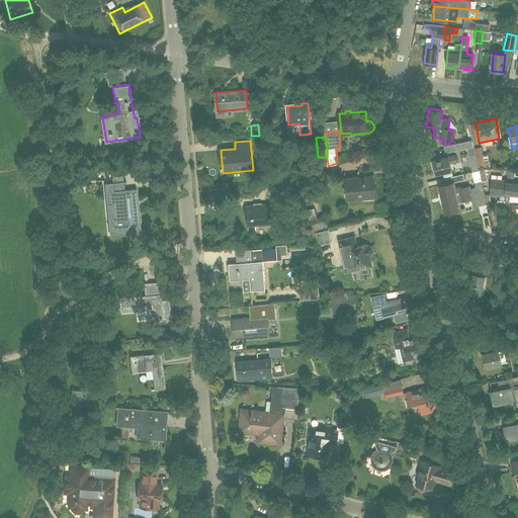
[(454,151),(463,149),(462,143),(453,145),(454,151)]
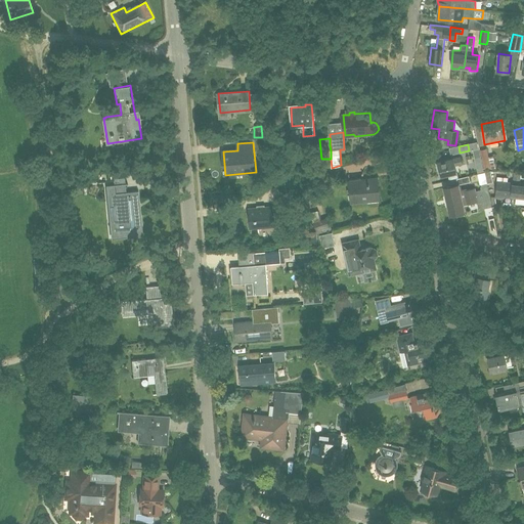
[(480,155),(484,171),(490,169),(491,170),(495,169),(493,158),(488,159),(486,148),(481,149),(481,150),(480,150),(481,155),(480,155)]
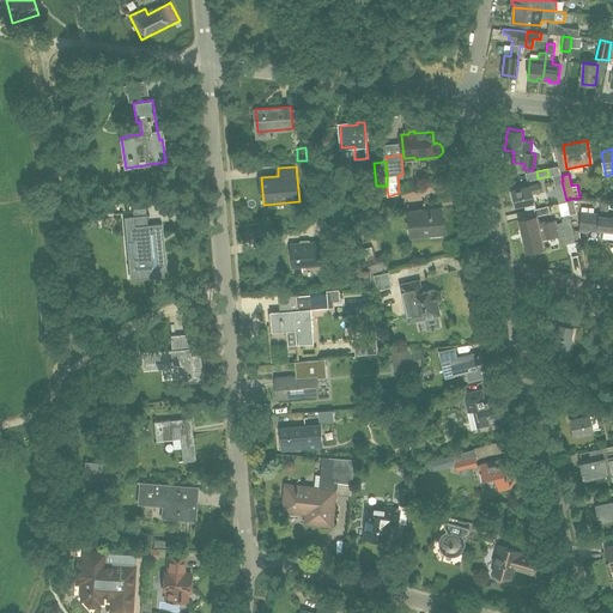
[(534,201),(533,193),(541,192),(539,184),(532,186),(532,184),(513,189),(515,195),(511,198),(513,204),(516,205),(517,206),(526,204),(534,201)]
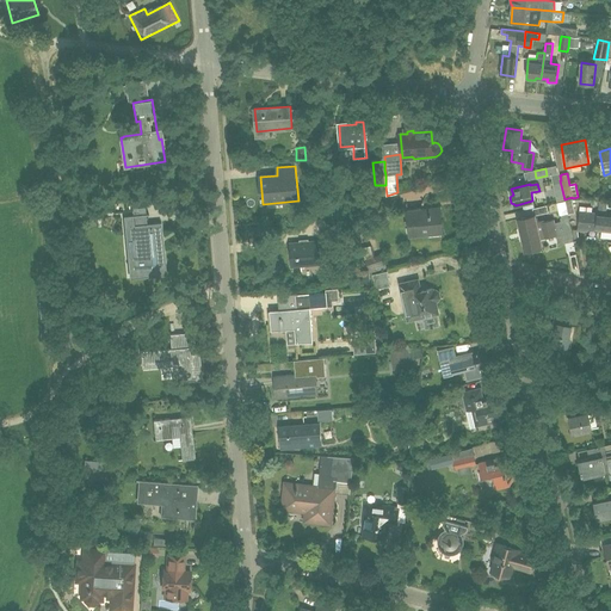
[(597,229),(598,214),(591,213),(591,208),(579,207),(579,210),(580,211),(578,229),(588,230),(588,229),(597,229)]
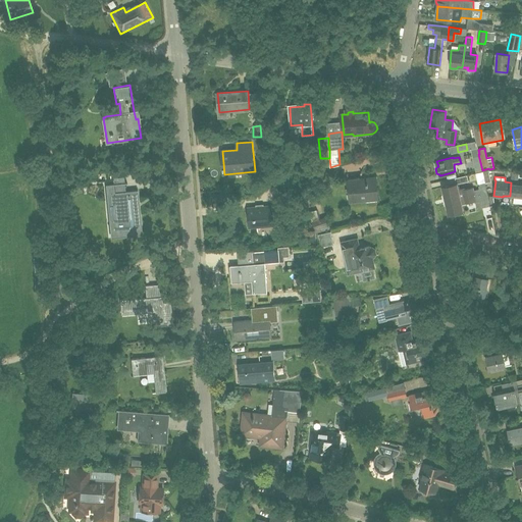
[(350,202),(378,199),(376,177),(348,179),(350,202)]
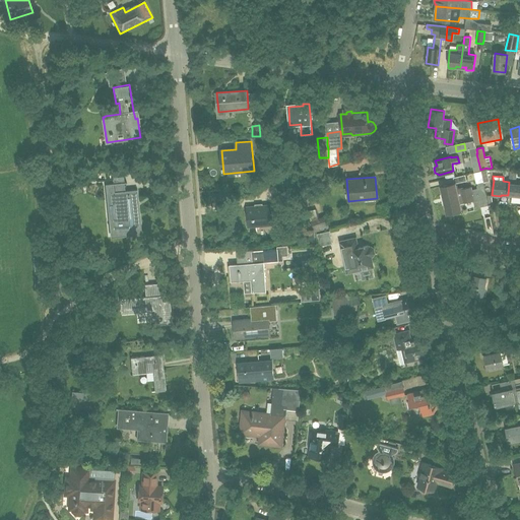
[(519,181),(515,181),(515,182),(509,182),(508,195),(519,196),(519,181)]
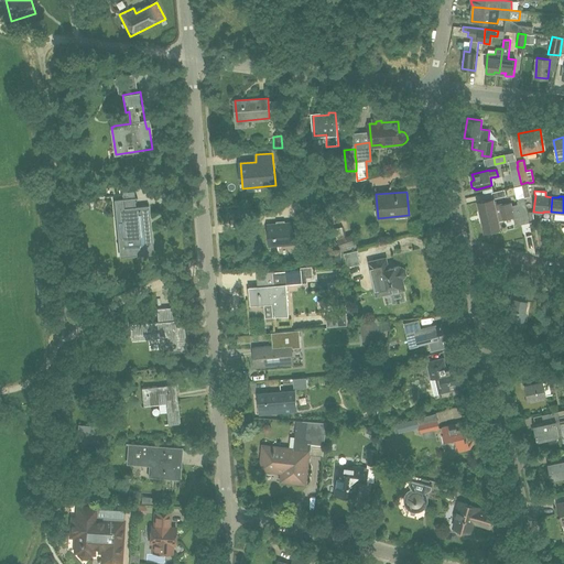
[(123,208),(122,199),(123,199),(123,198),(114,199),(116,220),(123,219),(126,235),(127,253),(152,250),(150,231),(148,231),(147,217),(150,217),(149,206),(136,207),(123,208)]
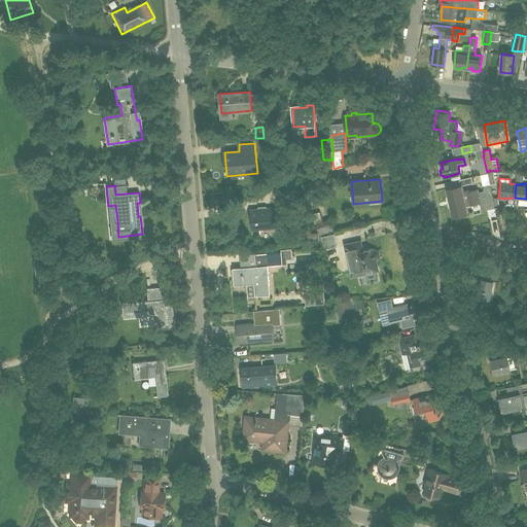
[(450,203),(492,194),(490,185),(485,186),(483,188),(484,191),(479,192),(478,189),(469,191),(469,190),(462,191),(461,185),(447,188),(450,203)]
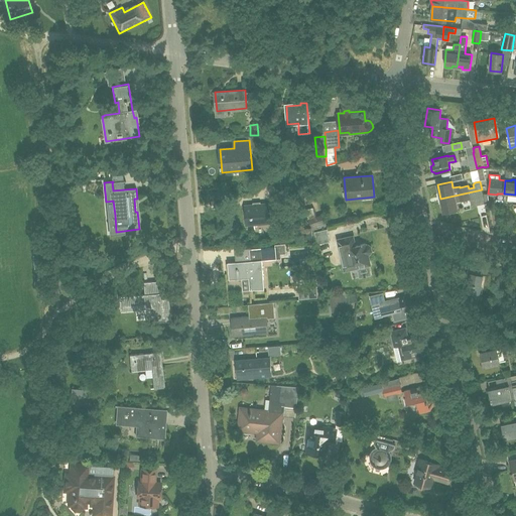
[(482,189),(440,199),(443,213),(458,210),(457,204),(461,203),(461,202),(470,200),(470,201),(476,200),(477,206),(485,204),(482,189)]
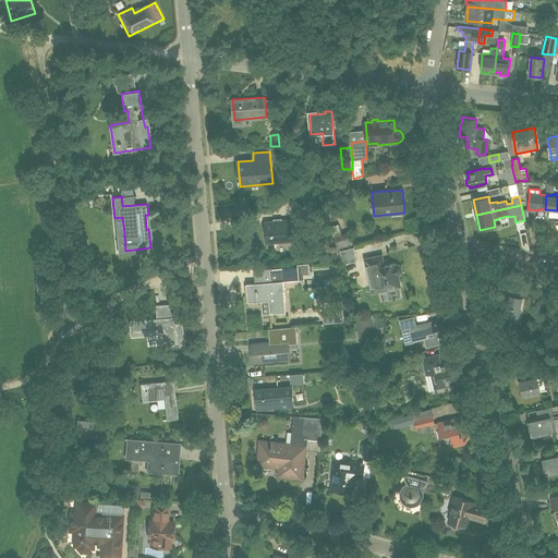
[(292,221),(296,220),(308,220),(308,209),(292,211),(292,221)]
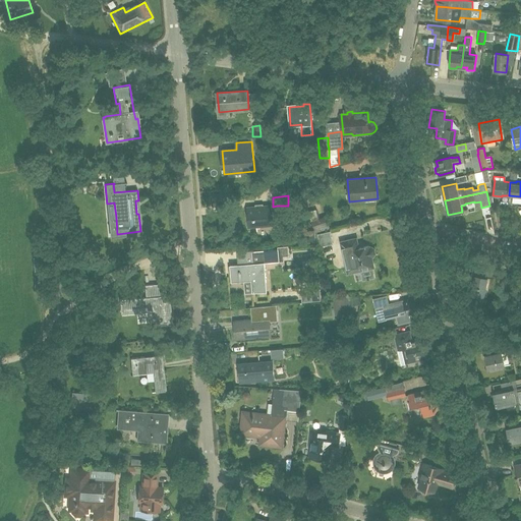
[(249,227),(275,225),(273,206),(247,208),(249,227)]
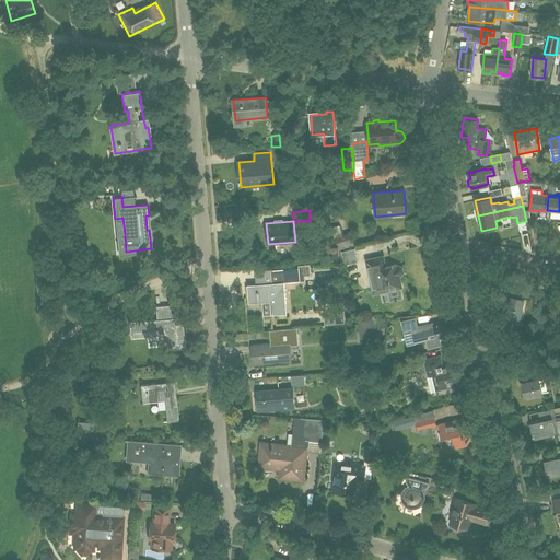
[(342,235),(340,225),(333,226),(340,249),(347,247),(353,245),(349,233),(342,235)]
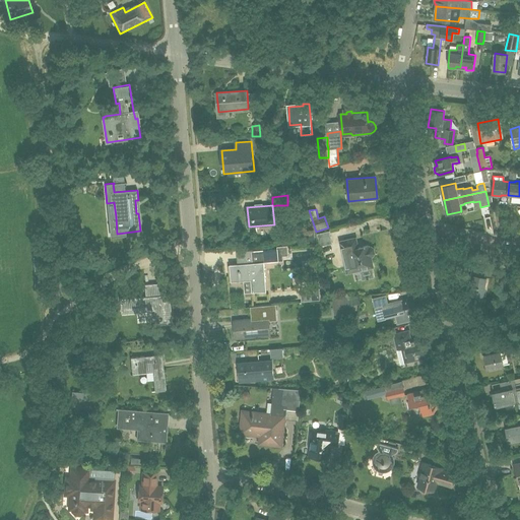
[(319,247),(332,244),(329,231),(317,234),(319,247)]
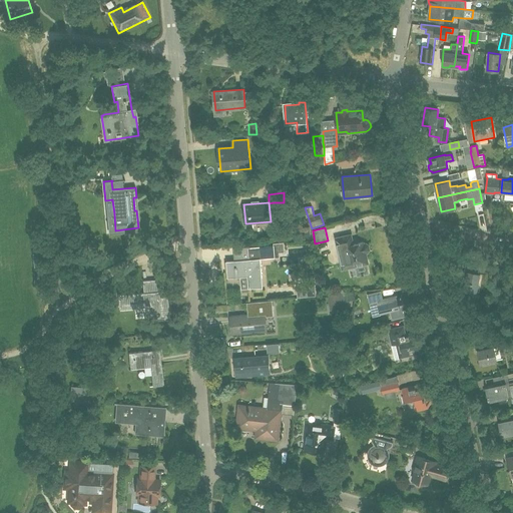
[(350,268),(352,270),(356,269),(358,266),(367,264),(365,253),(367,253),(369,249),(368,245),(365,243),(363,244),(363,242),(353,245),(351,235),(341,237),(342,238),(337,239),(344,268),(348,267),(348,268),(350,268)]
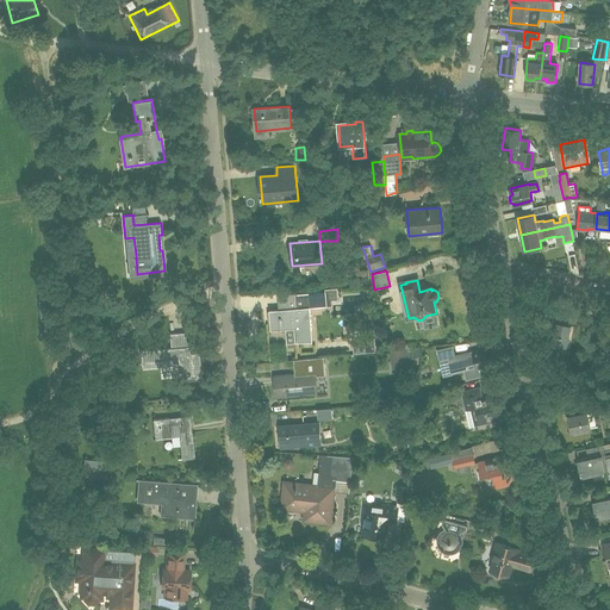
[(297,309),(269,311),(272,330),(285,330),(294,329),(296,343),(312,342),(310,307),(328,306),(327,292),(325,292),(307,293),(309,304),(299,305),(299,309),(297,309)]
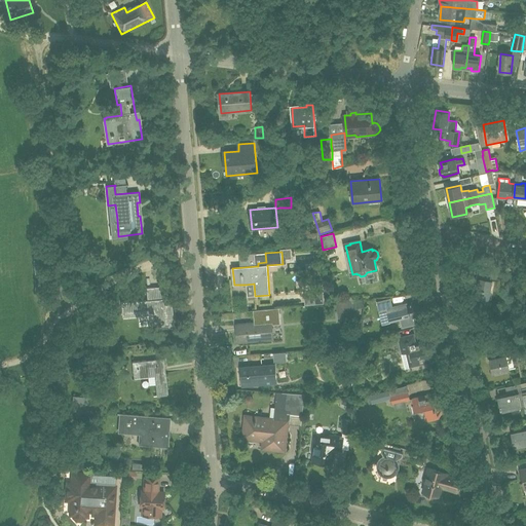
[(489,299),(493,282),(490,280),(491,273),(479,270),(475,286),(479,286),(476,297),(489,299)]
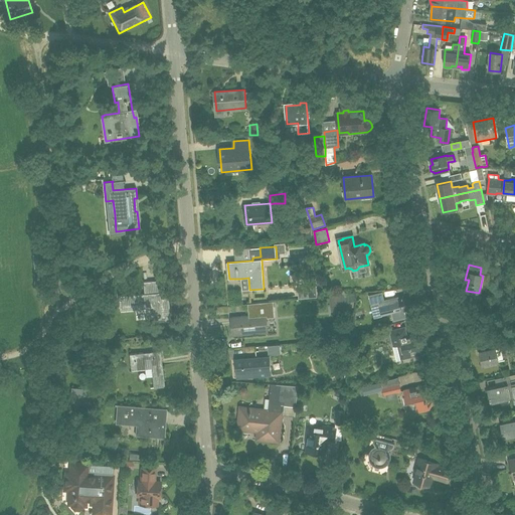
[(164,292),(163,281),(143,282),(144,294),(118,296),(119,310),(152,307),(153,319),(170,318),(168,292),(164,292)]
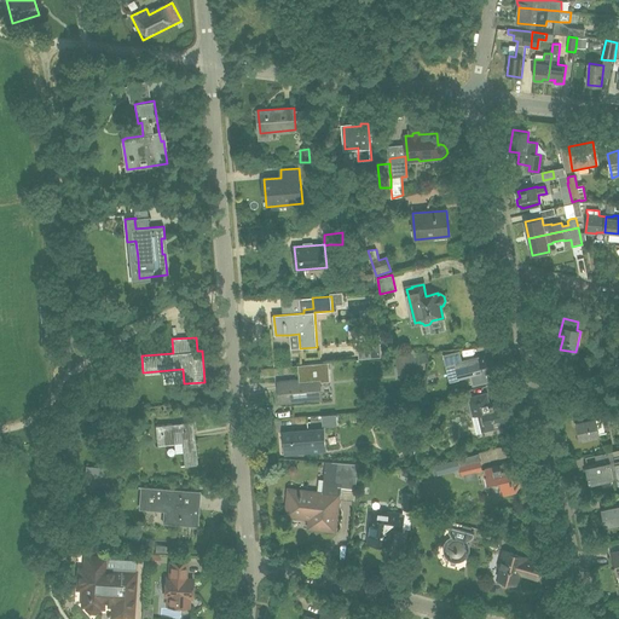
[(370,339),(371,352),(385,352),(383,339),(370,339)]
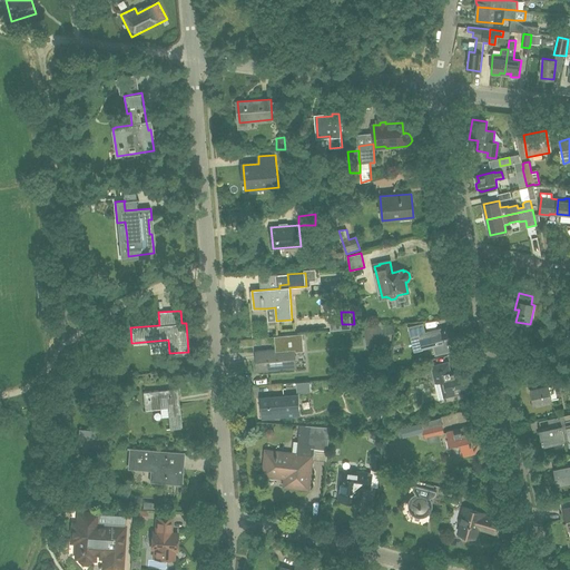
[(433,322),(409,327),(411,337),(431,332),(435,331),(433,322)]
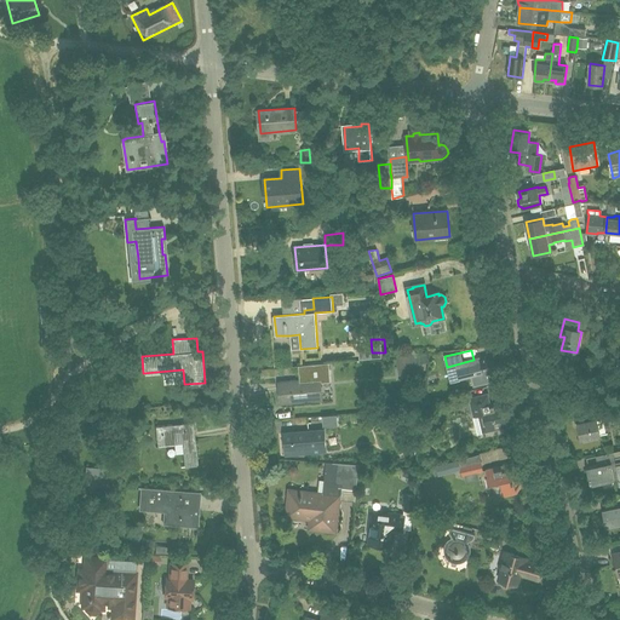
[(463,362),(455,365),(459,380),(474,377),(475,386),(498,382),(495,371),(504,369),(500,354),(474,360),(463,362)]
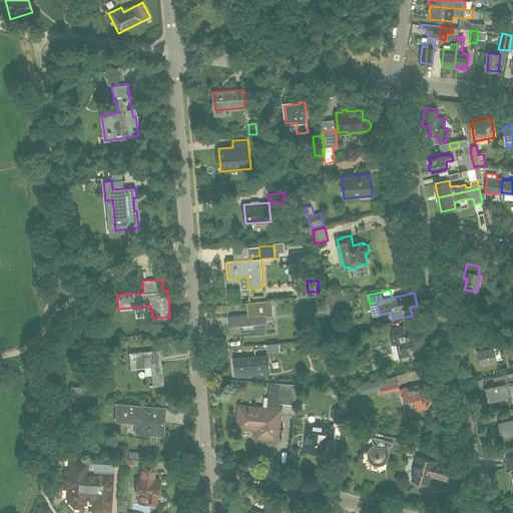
[(340,295),(329,296),(329,303),(341,302),(340,295)]
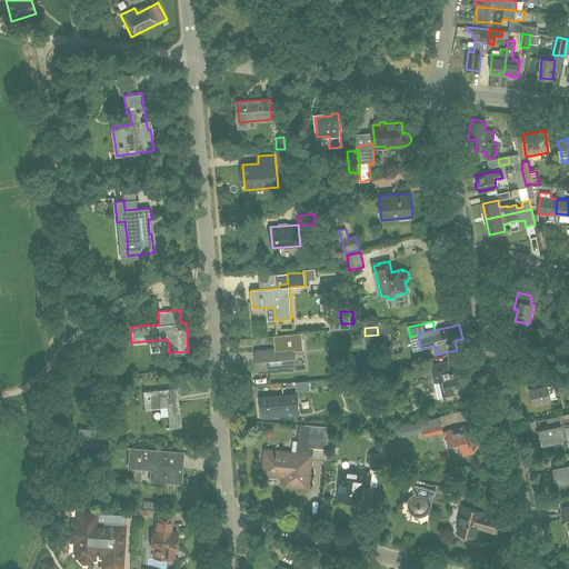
[(293,351),(302,350),(301,333),(275,336),(275,345),(278,345),(278,349),(258,351),(259,369),(295,367),(293,351)]
